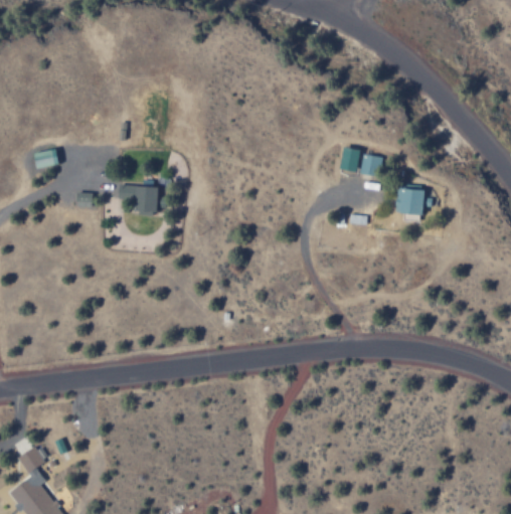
[(339,168),(355,172),(360,151),(345,147),(339,168)]
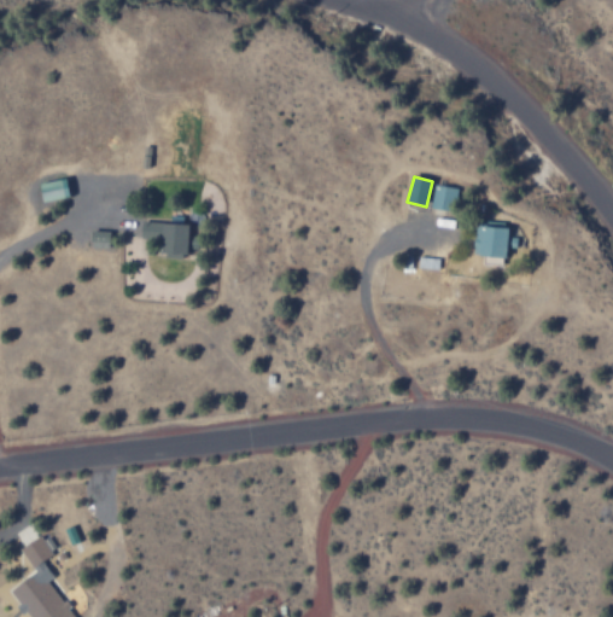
[(460,190),(437,185),(432,208),(454,213),(460,190)]
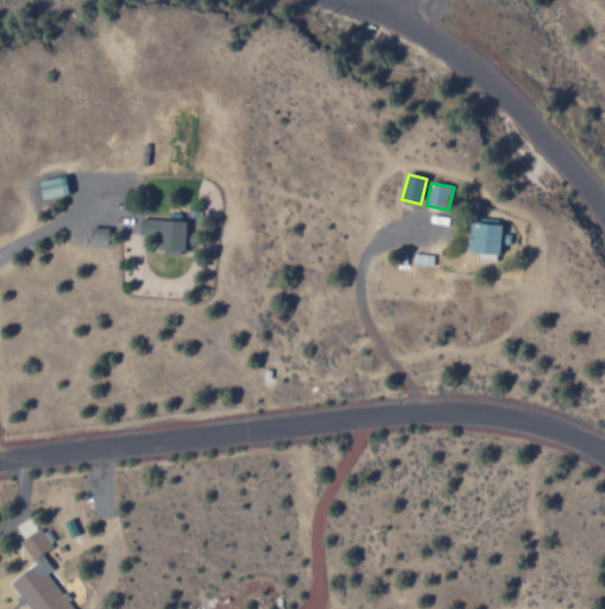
[(186,254),(187,222),(141,219),(139,235),(158,236),(157,253),(186,254)]
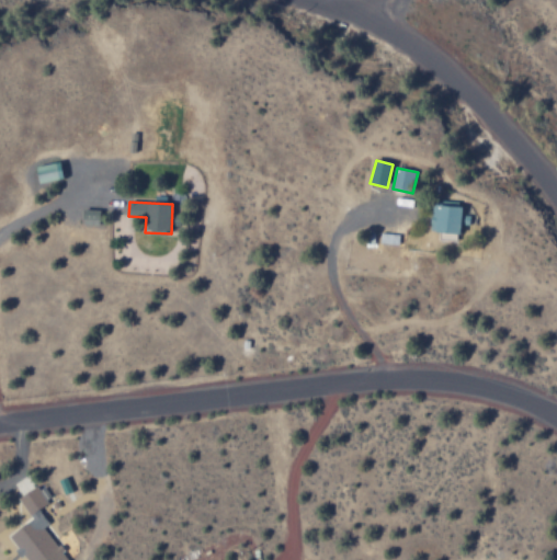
[(464,215),(464,205),(436,204),(435,231),(470,233),(470,216),(464,215)]
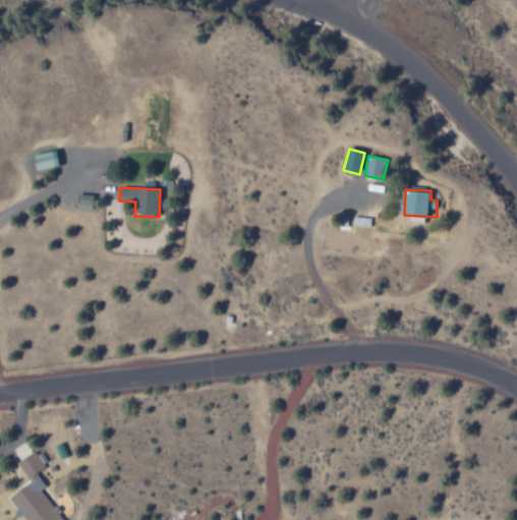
[(31,483),(10,497),(24,519),(61,519),(42,490),(46,486),(37,473),(46,467),(35,452),(17,463),(31,483)]
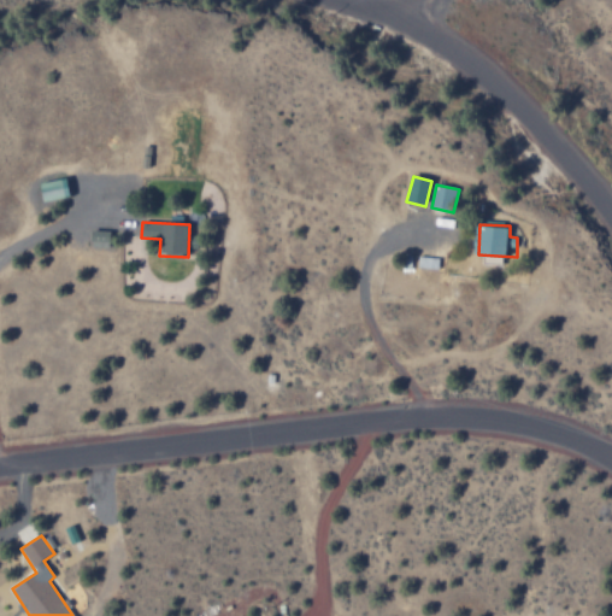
All buildings are outlined.
